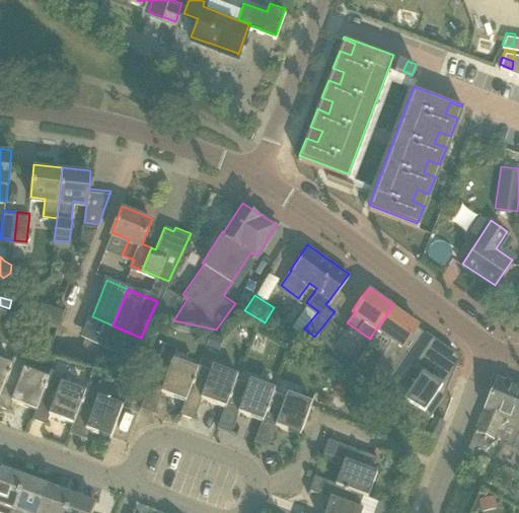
[(65,307),(53,303),(47,320),(59,324),(65,307)]
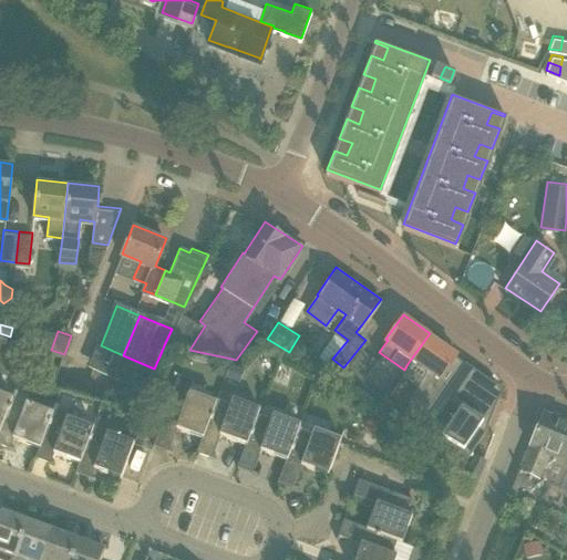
[(440,374),(456,352),(430,333),(412,358),(425,367),(419,381),(403,410),(408,413),(422,392),(435,401),(449,381),(440,374)]
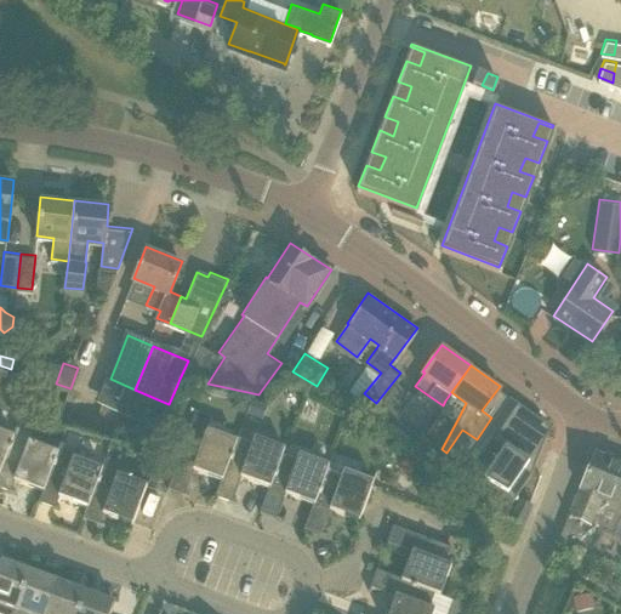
[(376,403),(396,416),(414,392),(396,379),(376,403)]
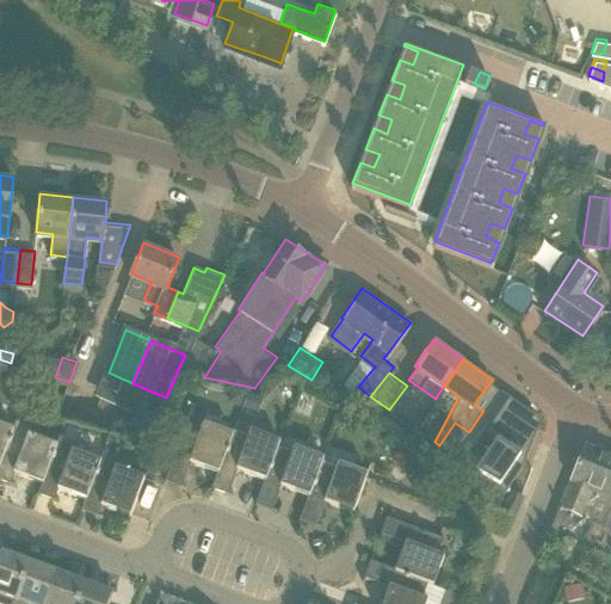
[(245,389),(230,384),(226,398),(240,402),(245,389)]
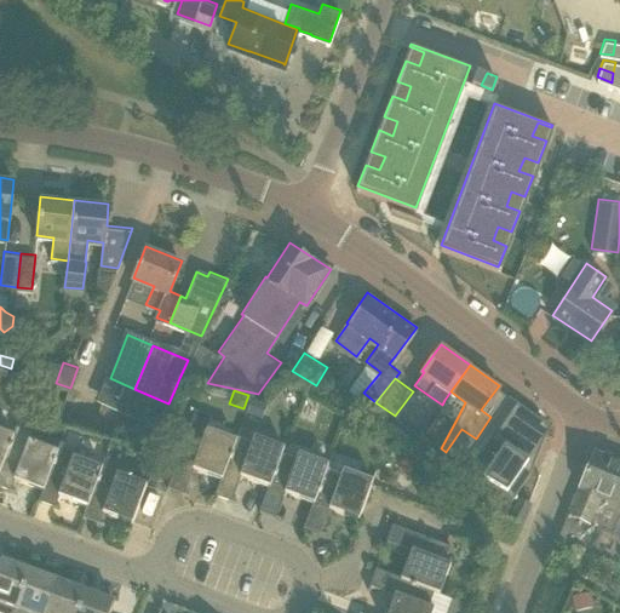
[(476,441),(461,463),(484,479),(511,497),(527,475),(532,468),(530,468),(544,433),(544,434),(546,429),(546,428),(546,427),(546,425),(546,424),(546,423),(546,422),(545,420),(545,419),(544,419),(543,418),(507,394),(476,441)]
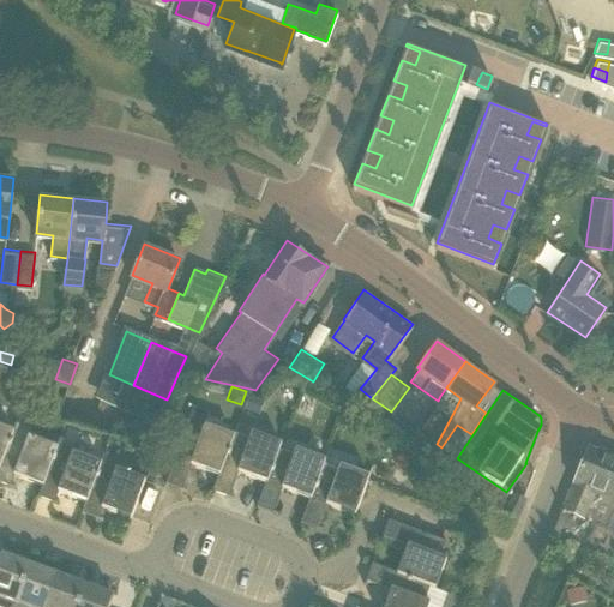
[(264,396),(250,391),(245,404),(258,409),(264,396)]
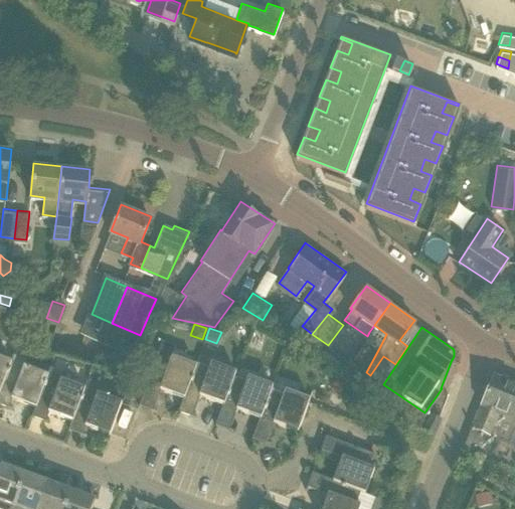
[(170,389),(183,394),(195,361),(172,352),(175,342),(163,337),(157,353),(139,401),(153,406),(161,386),(170,389)]
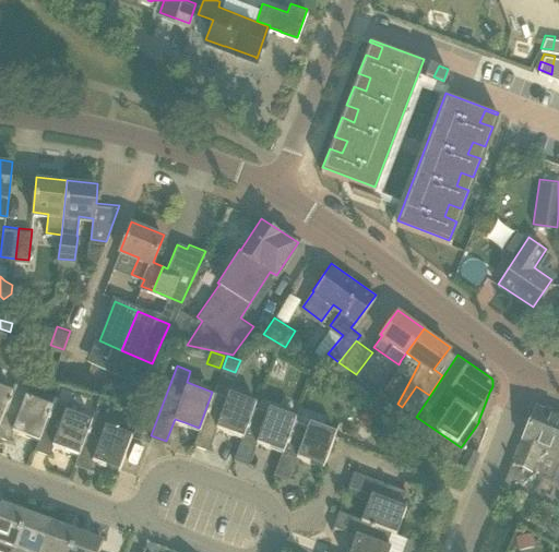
[(13,428),(37,436),(51,402),(26,393),(28,386),(14,380),(11,387),(0,416),(0,434),(10,438),(13,428)]
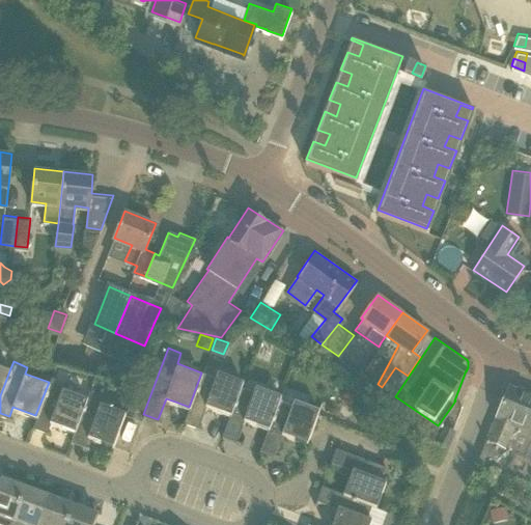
[(0,395),(10,368),(0,364),(0,395)]
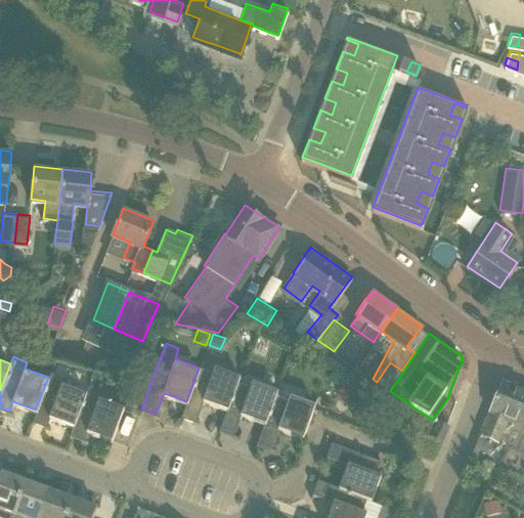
[(390,391),(402,373),(401,372),(402,371),(390,362),(377,382),(390,391)]
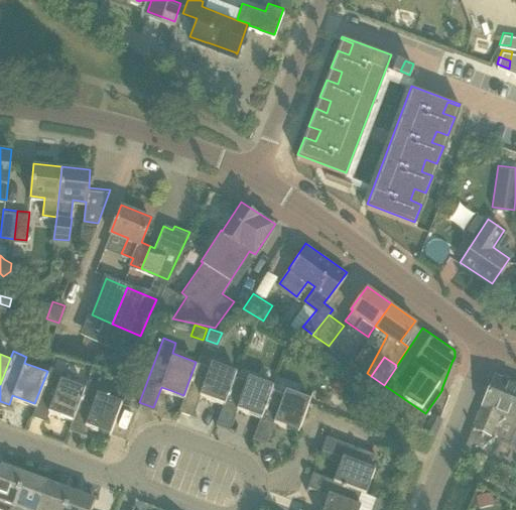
[(178,408),(192,413),(200,393),(223,401),(225,402),(235,373),(236,369),(211,360),(210,364),(197,359),(196,362),(183,395),(178,408)]
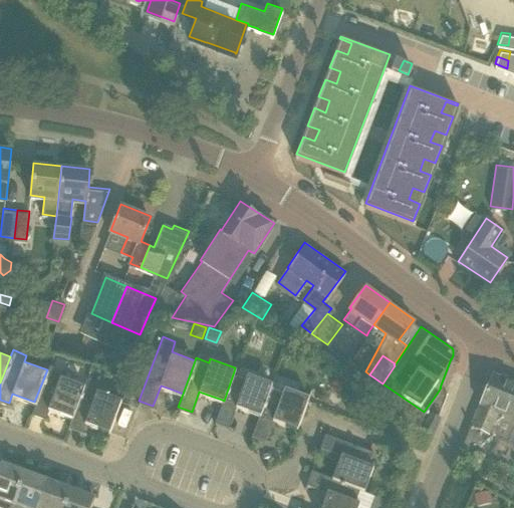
[(49,408),(71,416),(84,384),(72,379),(75,370),(63,365),(62,368),(49,363),(47,369),(34,402),(31,412),(45,417),(49,408)]
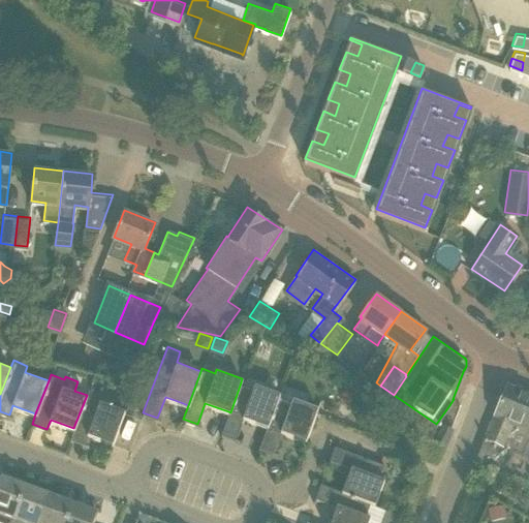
[(221,432),(236,438),(244,417),(267,425),(268,426),(278,397),(280,393),(254,383),(252,387),(241,382),(230,412),(228,411),(221,432)]
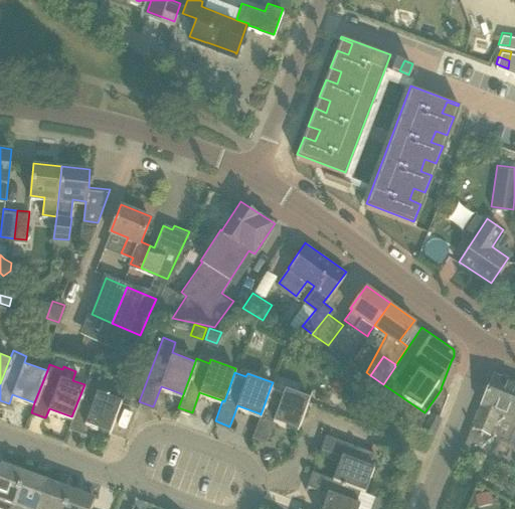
[(514,442),(508,440),(514,423),(514,380),(493,372),(480,401),(481,401),(472,421),(464,442),(492,453),(514,463),(514,442)]
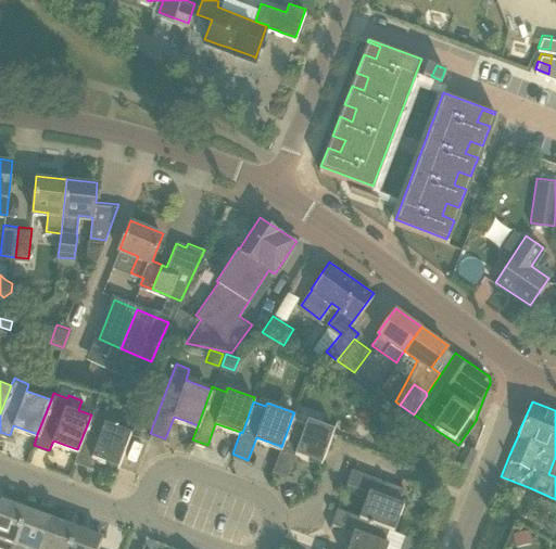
[(118,464),(131,430),(106,420),(109,413),(95,408),(91,416),(91,415),(77,449),(74,459),(89,464),(92,455),(118,464)]
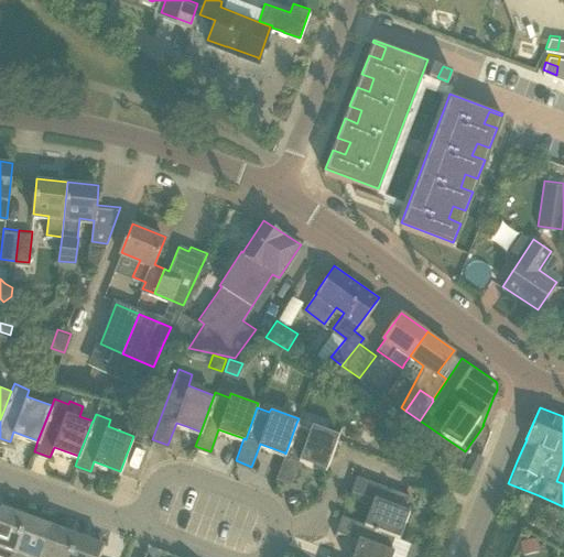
[(300,458),(326,468),(339,433),(312,423),(310,428),(296,423),(285,454),(284,452),(277,476),(292,481),(300,458)]
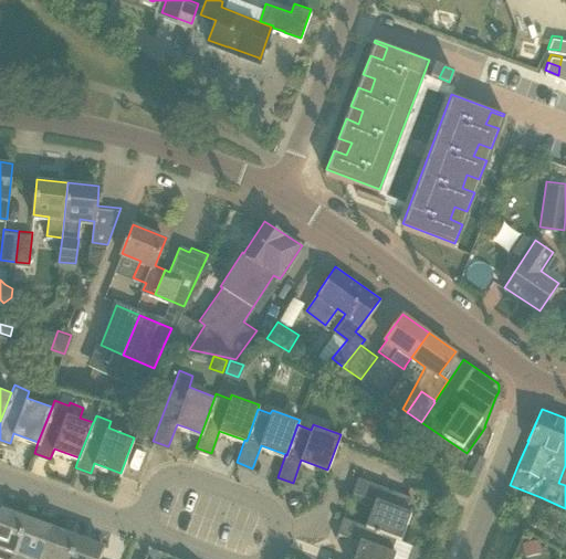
[(384,445),(392,449),(399,432),(390,428),(384,445)]
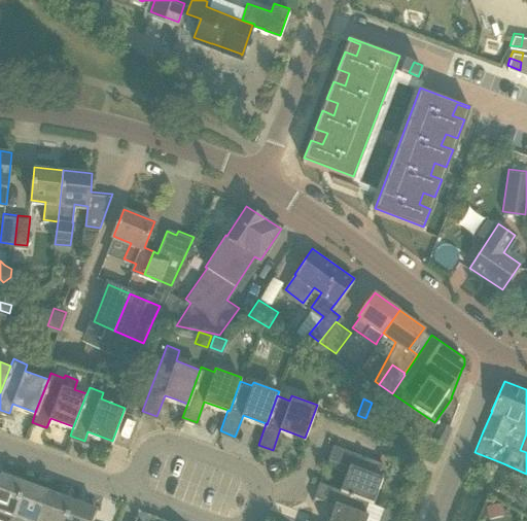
[(451,424),(449,423),(442,420),(434,436),(444,440),(451,424)]
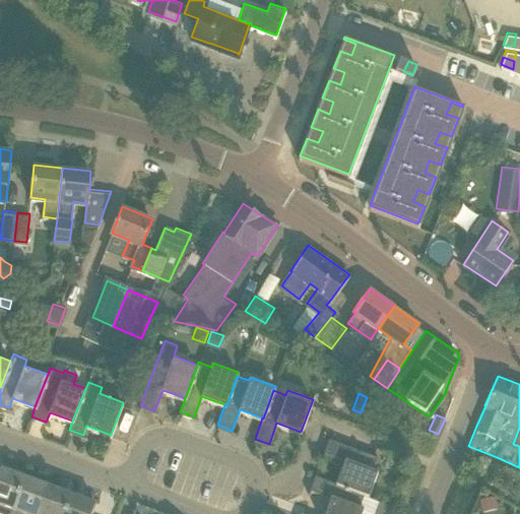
[(378,454),(329,436),(324,450),(344,458),(336,480),(335,483),(364,493),(369,495),(378,468),(373,466),(378,454)]
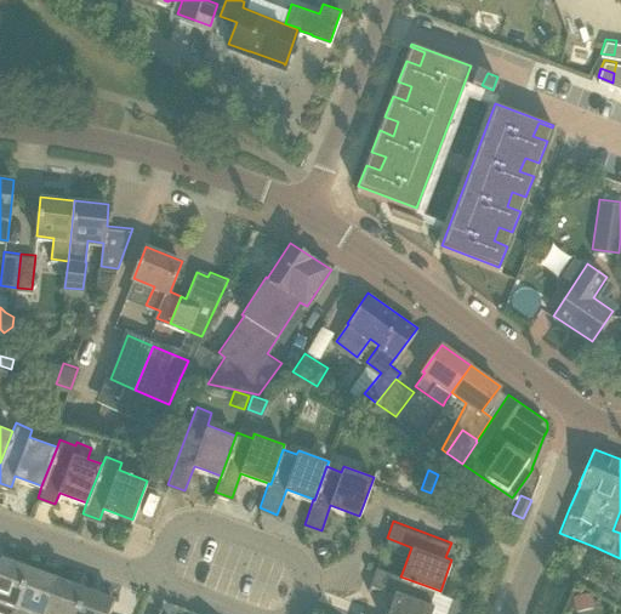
[(0,613),(11,613),(29,567),(1,556),(0,558),(0,613)]
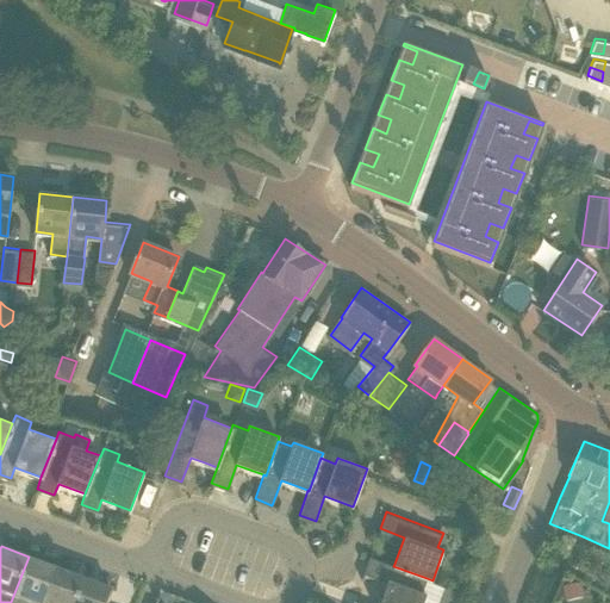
[(369,555),(363,572),(388,580),(379,602),(423,602),(427,594),(421,592),(427,578),(393,566),(394,564),(369,555)]
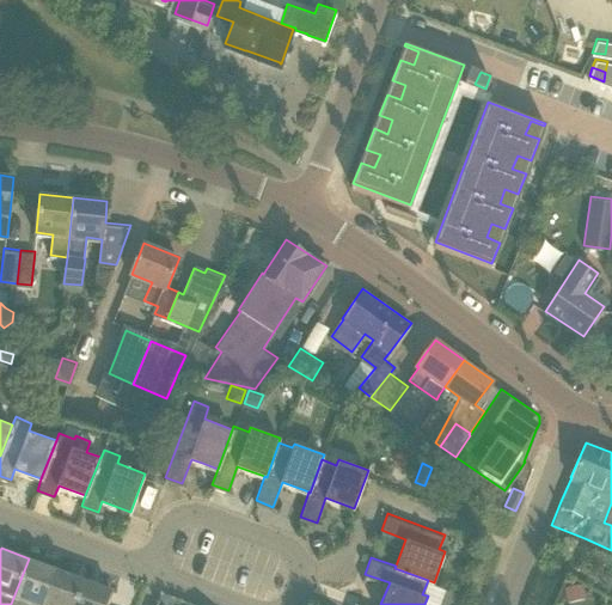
[(42,604),(56,568),(29,558),(11,604),(42,604)]
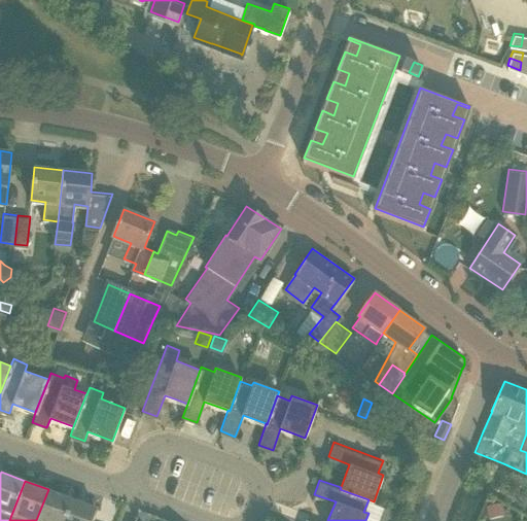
[(36,520),(63,520),(72,498),(48,489),(36,520)]
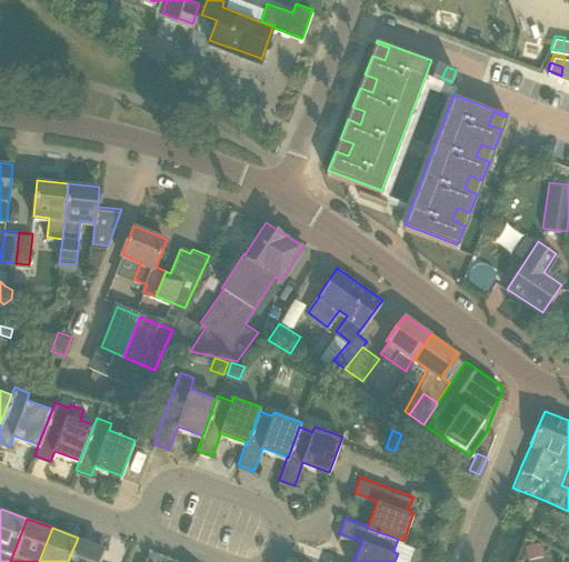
[(99,561),(105,548),(78,538),(68,561),(99,561)]
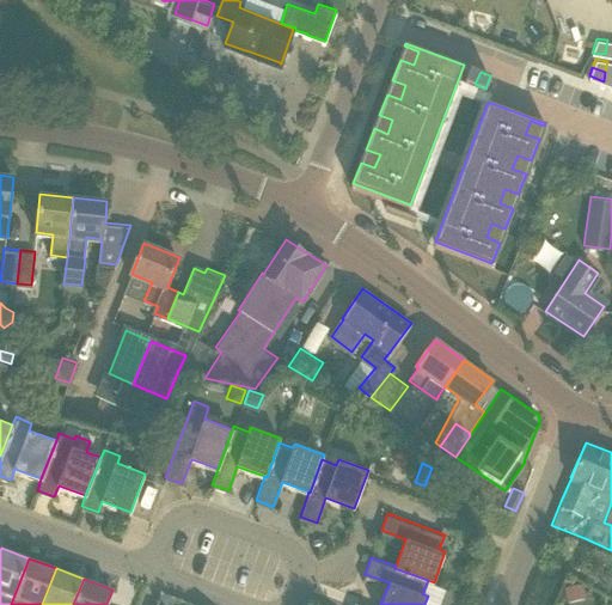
[(586,593),(582,580),(564,584),(563,585),(567,598),(586,593)]
